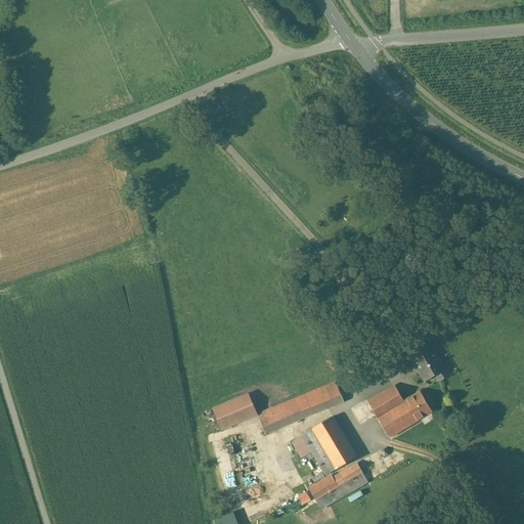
[(403,325),(395,333),(399,338),(406,331),(403,325)]
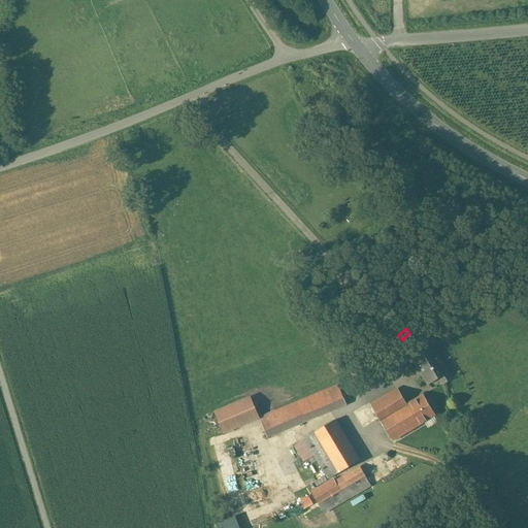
[(432,347),(413,358),(428,383),(439,376),(442,383),(451,378),(447,371),(432,347)]
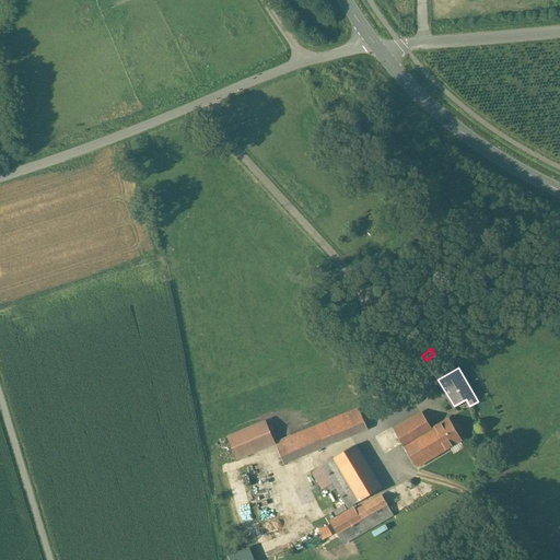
[(366,429),(359,408),(351,411),(360,432),(366,429)]
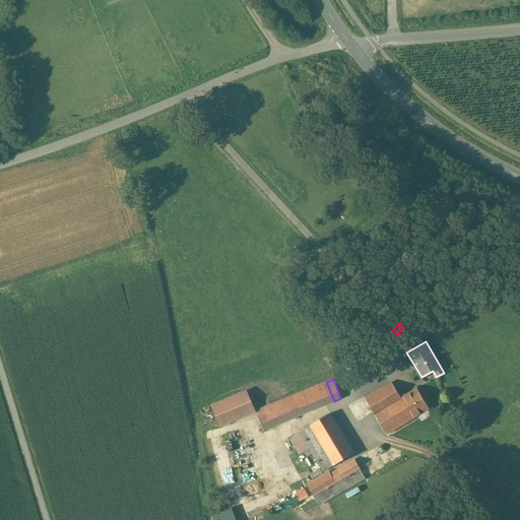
[(326,382),(271,404),(279,424),(334,401),(326,382)]
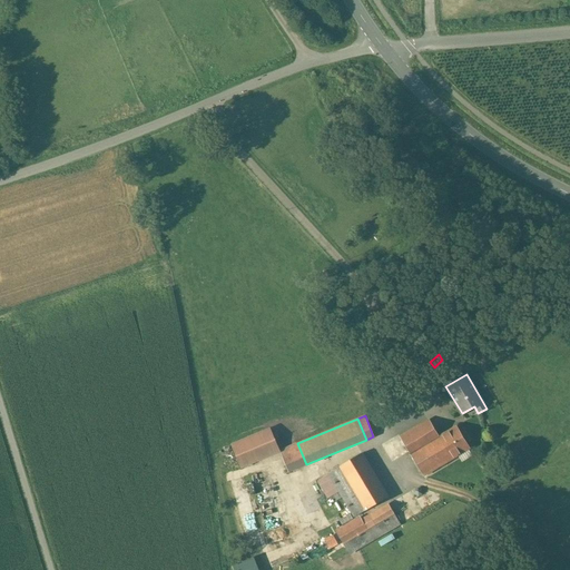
[(430,421),(423,424),(422,423),(400,436),(423,475),(470,448),(457,426),(439,436),(430,421)]
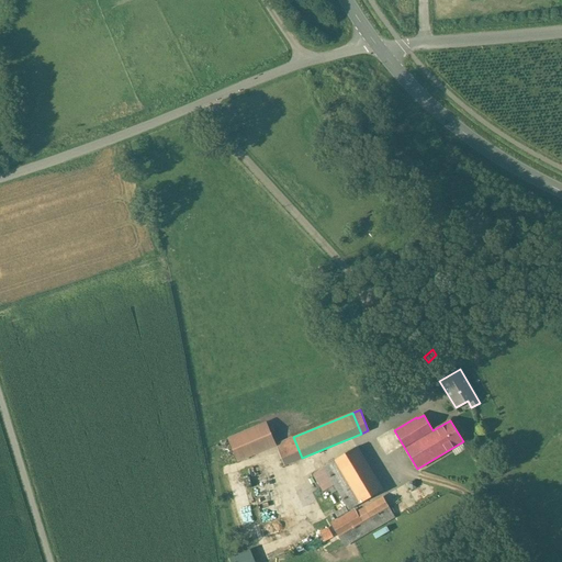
[(276,445),(266,424),(228,439),(237,460),(276,445)]
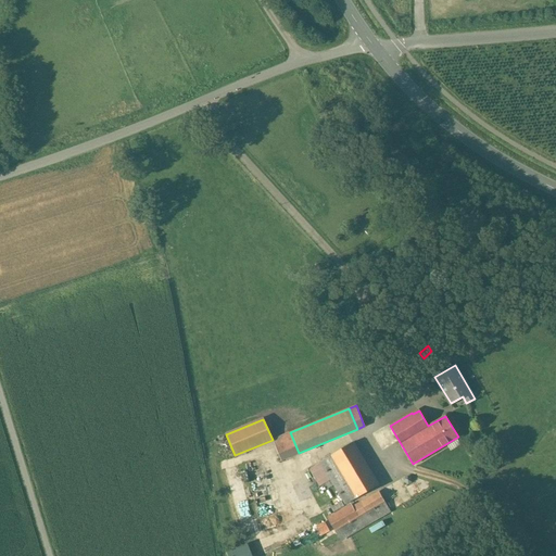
[(290,432),(273,440),(281,460),(299,453),(290,432)]
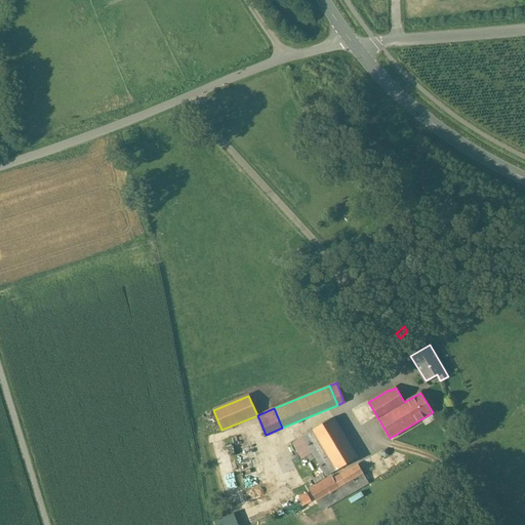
[(332,417),(303,435),(327,476),(357,457),(332,417)]
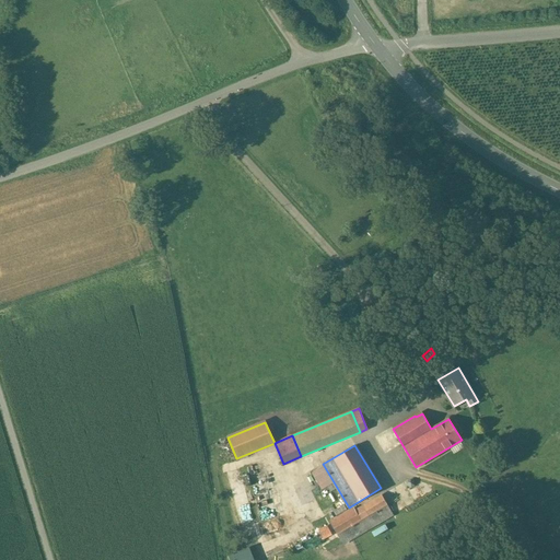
[(327,493),(322,497),(327,506),(333,503),(327,493)]
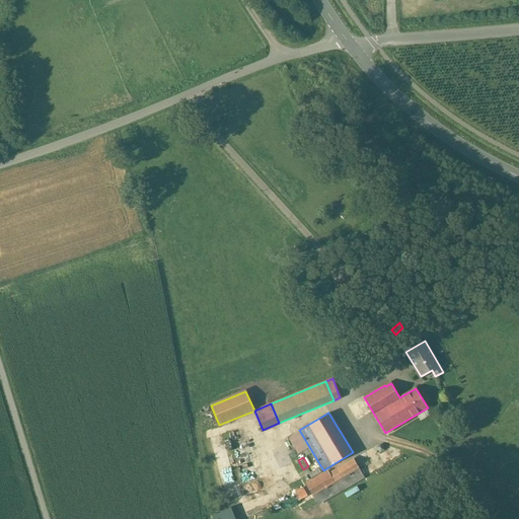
[(328,471),(306,484),(312,494),(318,504),(364,477),(353,458),(329,473),(328,471)]
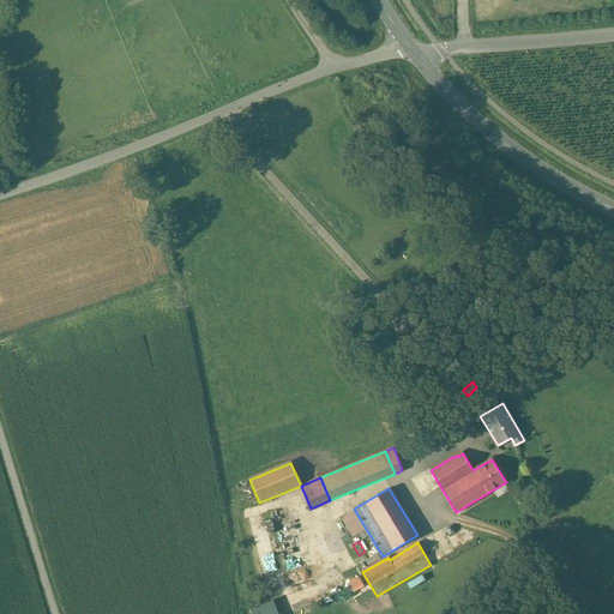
[(357,577),(349,581),(355,591),(363,587),(357,577)]
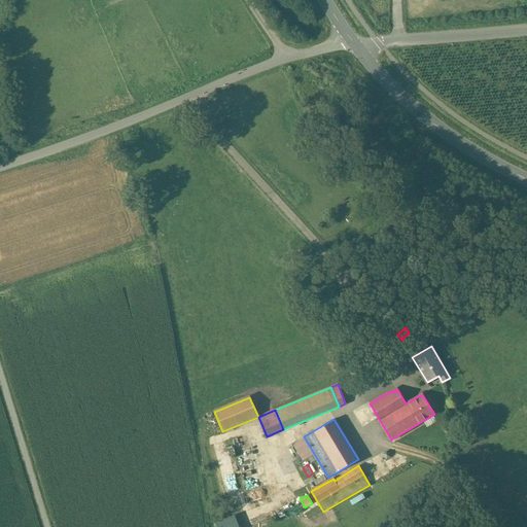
[(454,506),(441,514),(444,520),(457,513),(454,506)]
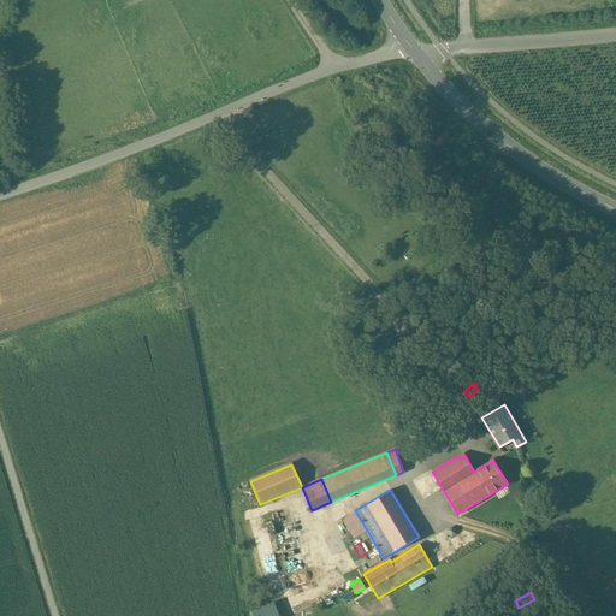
[(249,615),(277,615),(271,600),(248,610),(249,615)]
